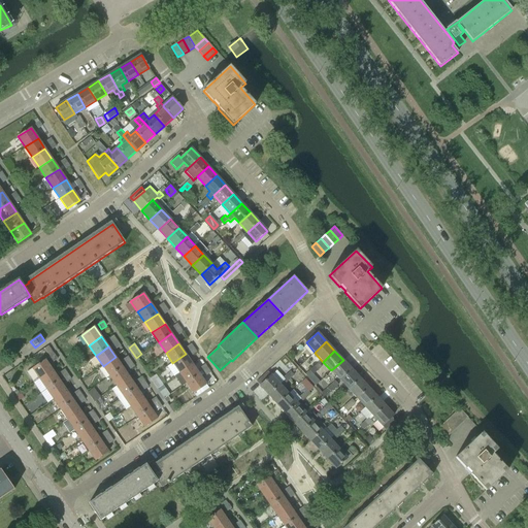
[(52,362),(57,359),(54,354),(48,358),(52,362)]
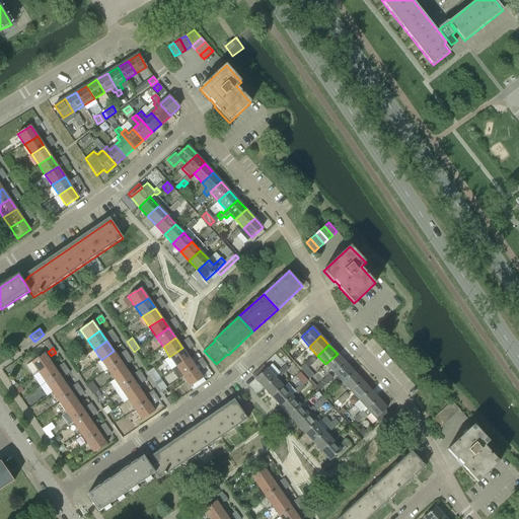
[(190,358),(182,348),(169,357),(176,367),(190,358)]
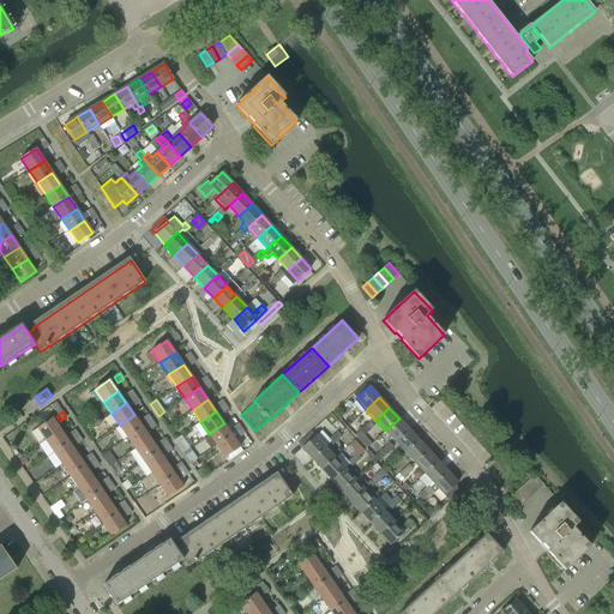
[(143,427),(134,415),(120,426),(127,438),(143,427)]
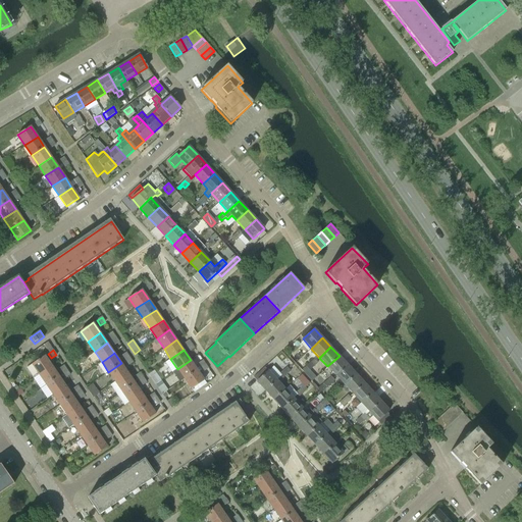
[(39,374),(52,366),(45,356),(32,364),(39,374)]
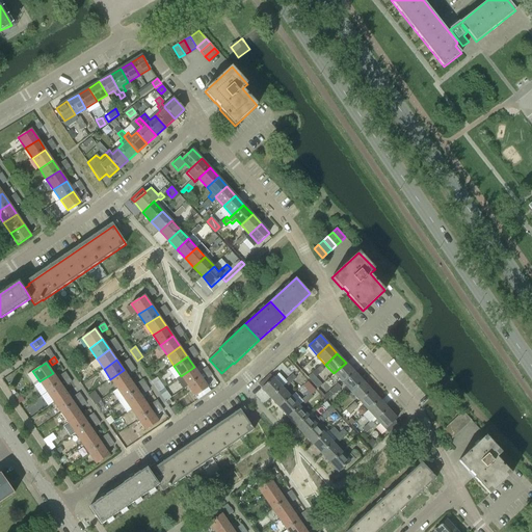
[(346,363),(334,373),(343,382),(354,372),(346,363)]
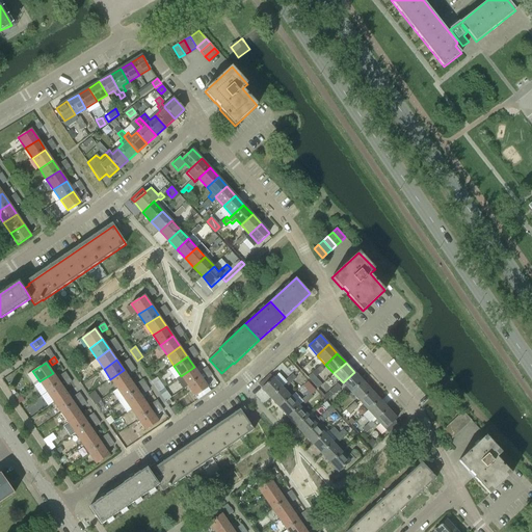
[(201,377),(194,367),(181,376),(188,387),(201,377)]
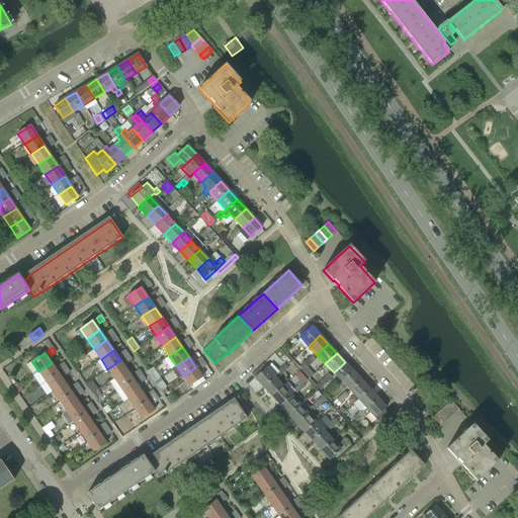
[(127,370),(120,360),(107,369),(114,379),(127,370)]
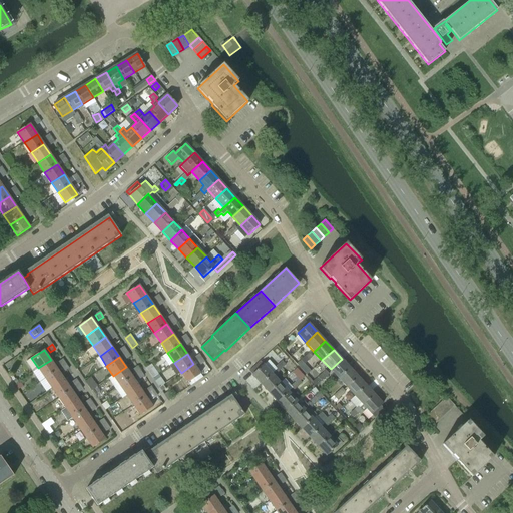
[(342,359),(331,369),(339,379),(350,368),(342,359)]
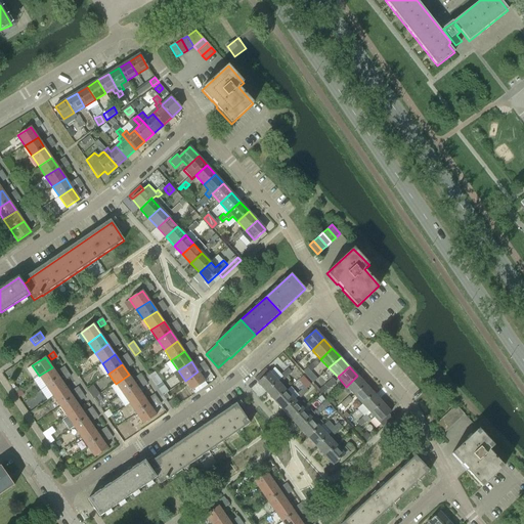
[(59,378),(52,367),(39,376),(46,386),(59,378)]
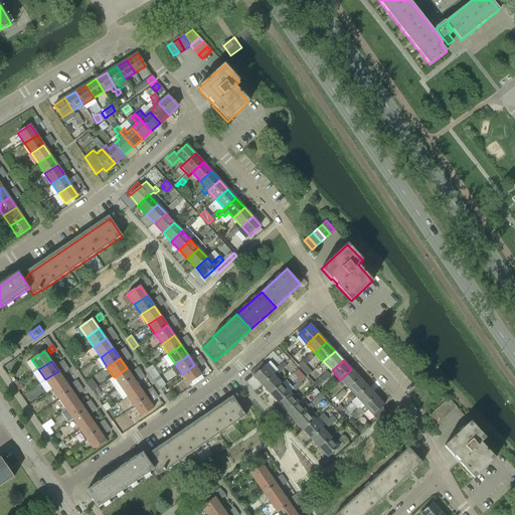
[(201,375),(194,365),(182,374),(189,384),(201,375)]
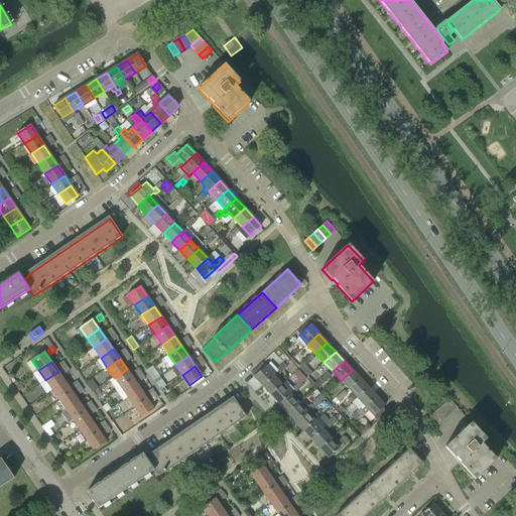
[(265,366),(254,377),(262,386),(273,375),(265,366)]
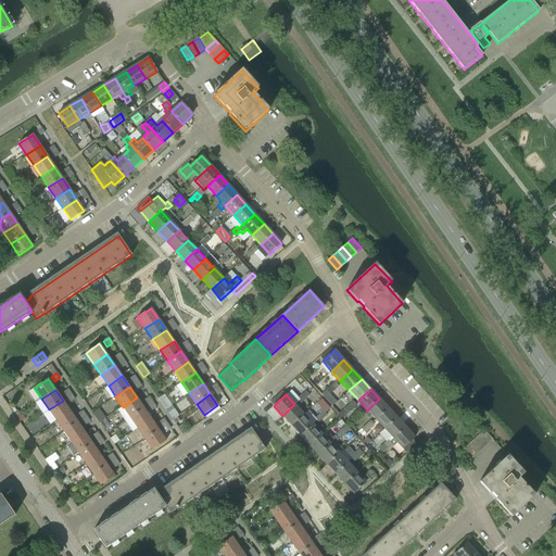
[(143,408),(137,397),(123,407),(130,417),(143,408)]
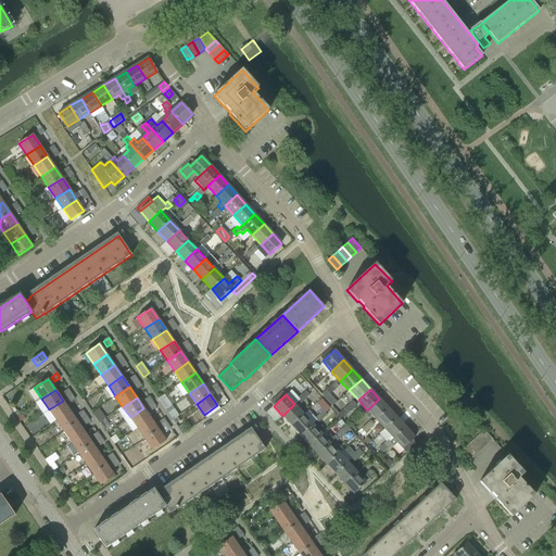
[(379,399),(367,411),(376,420),(389,408),(379,399)]
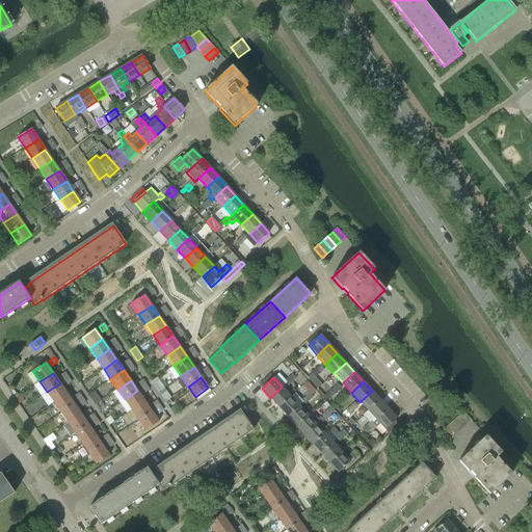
[(67,394),(60,383),(47,392),(54,402),(67,394)]
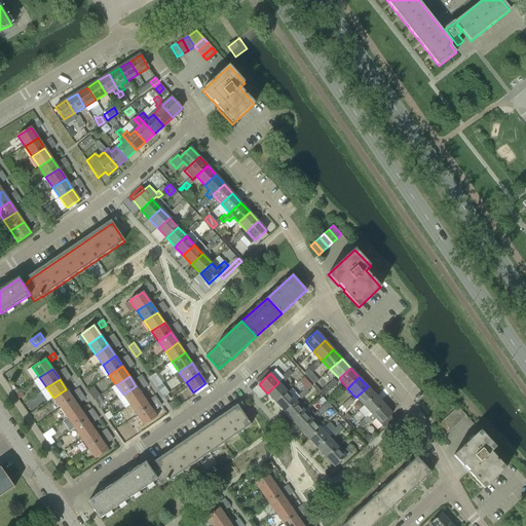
[(278,382),(267,393),(275,403),(287,391),(278,382)]
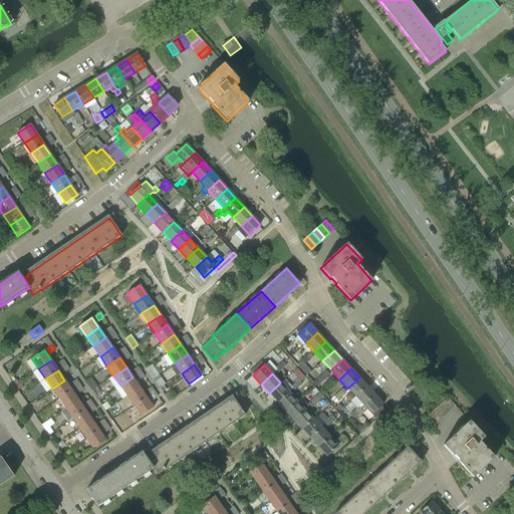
[(140,388),(133,377),(120,386),(127,396),(140,388)]
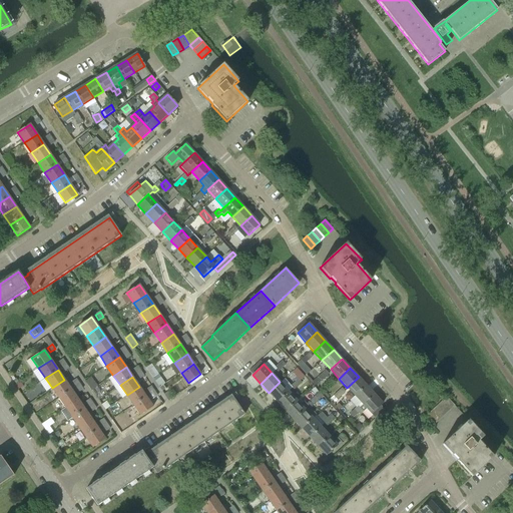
[(347,388),(344,391),(345,392),(350,391),(355,396),(367,386),(359,377),(347,388)]
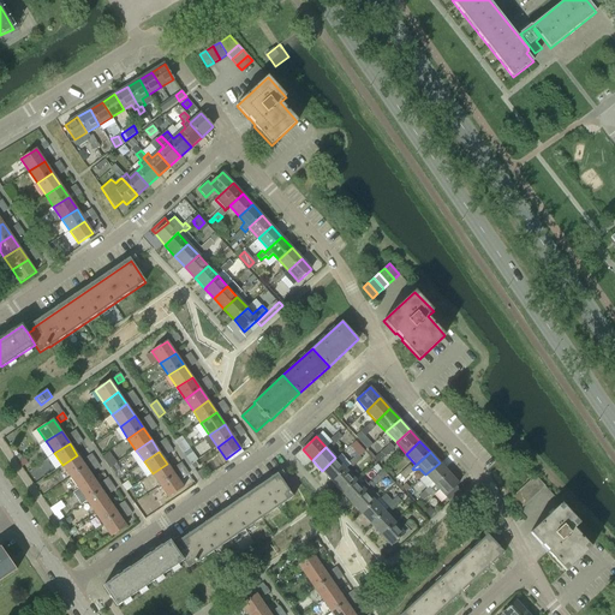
[(192,453),(186,457),(191,465),(198,460),(192,453)]
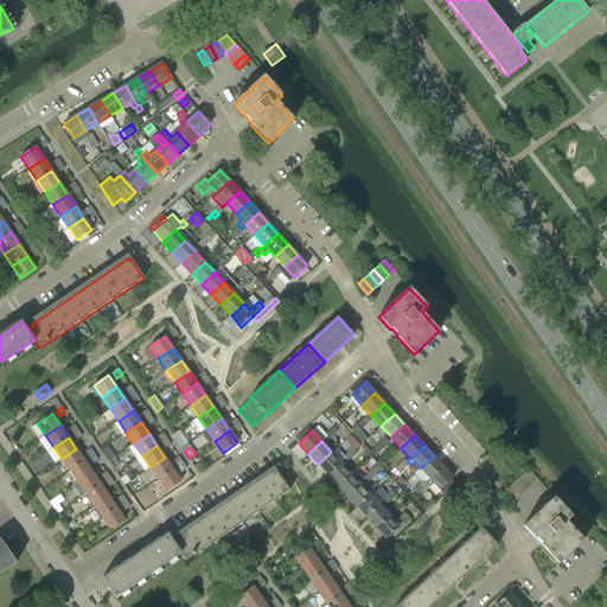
[(84,461),(76,449),(62,459),(70,471),(84,461)]
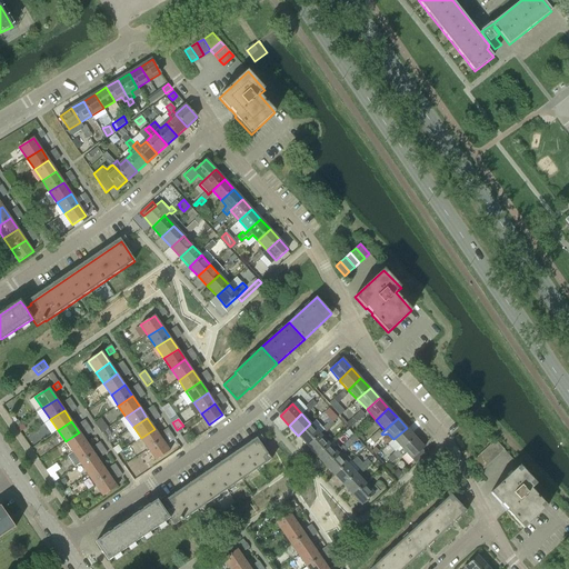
[(26,428),(22,423),(17,427),(20,432),(26,428)]
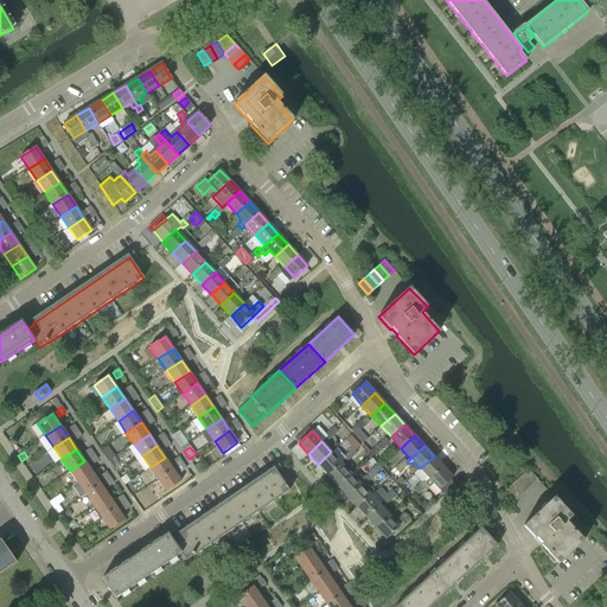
[(331,452),(318,465),(327,475),(342,462),(331,452)]
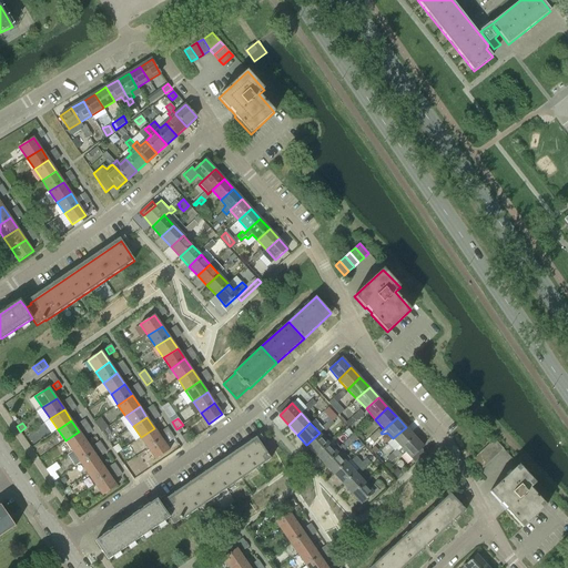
[(406,427),(393,438),(403,448),(415,437),(406,427)]
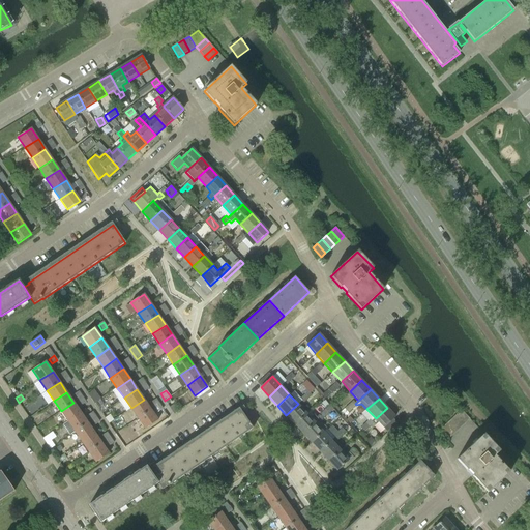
[(100,400),(94,404),(98,409),(104,405),(100,400)]
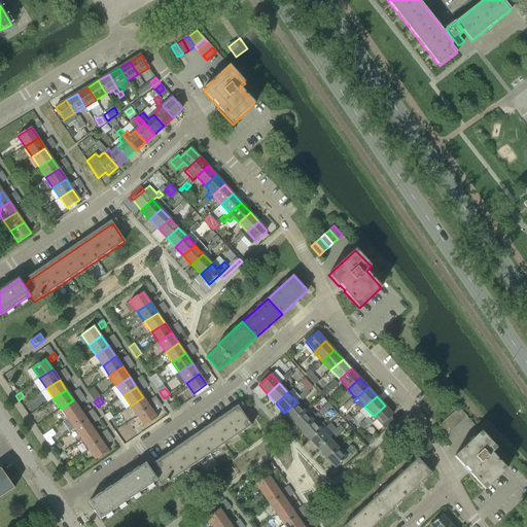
[(150,408),(143,397),(131,406),(137,416),(150,408)]
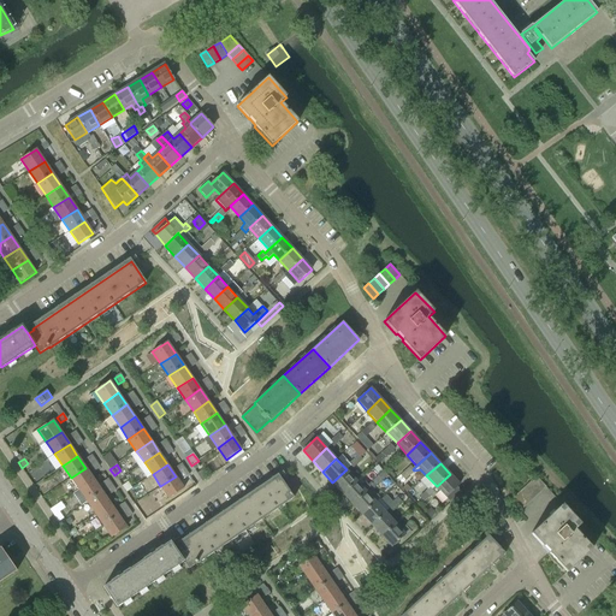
[(94,480),(86,468),(71,478),(78,490),(94,480)]
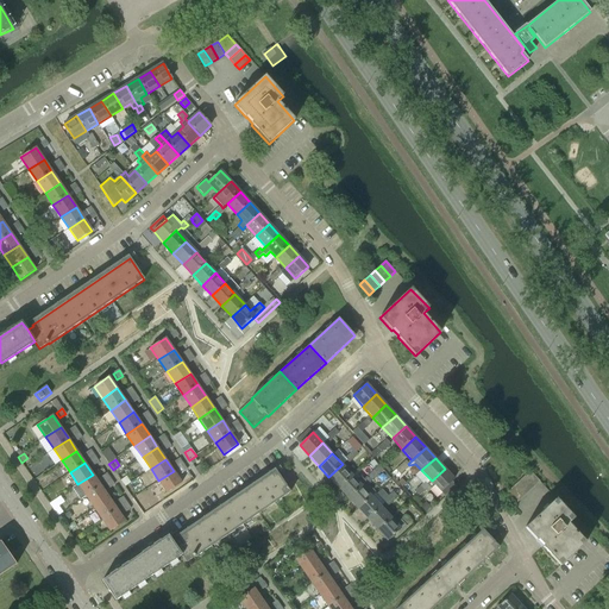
[(343,464),(328,477),(338,487),(352,475),(343,464)]
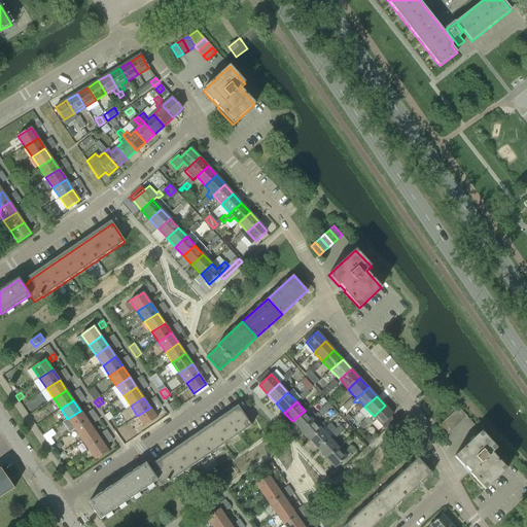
[(374,416),(370,419),(371,421),(373,423),(377,420),(382,425),(385,429),(395,421),(392,417),(393,415),(385,406),(374,416)]
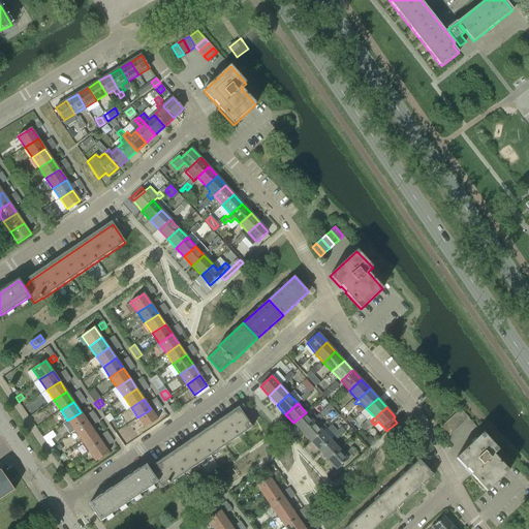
[(158,419),(151,409),(137,417),(145,429),(158,419)]
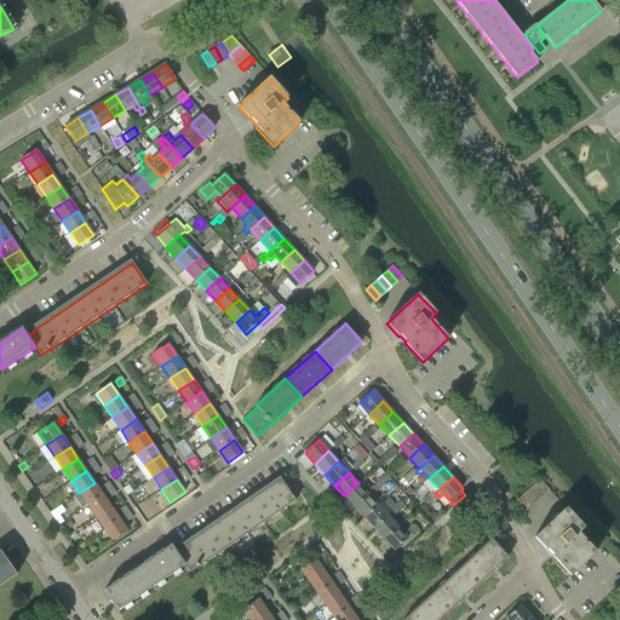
[(213,557),(287,506),(296,501),(281,480),(182,547),(183,550),(182,550),(195,569),(213,557)]
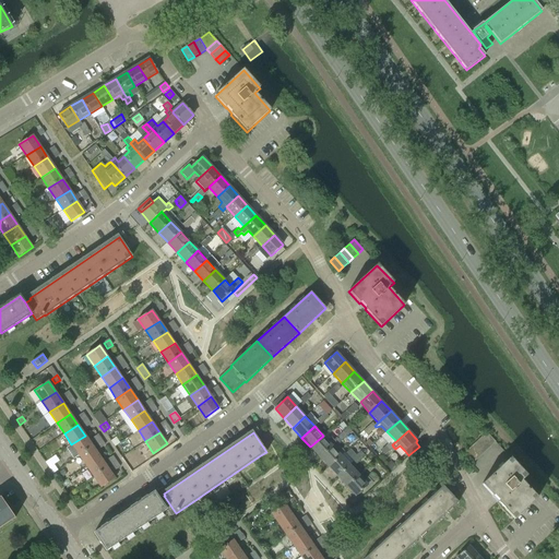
[(487,432),(482,437),(490,447),(496,442),(487,432)]
